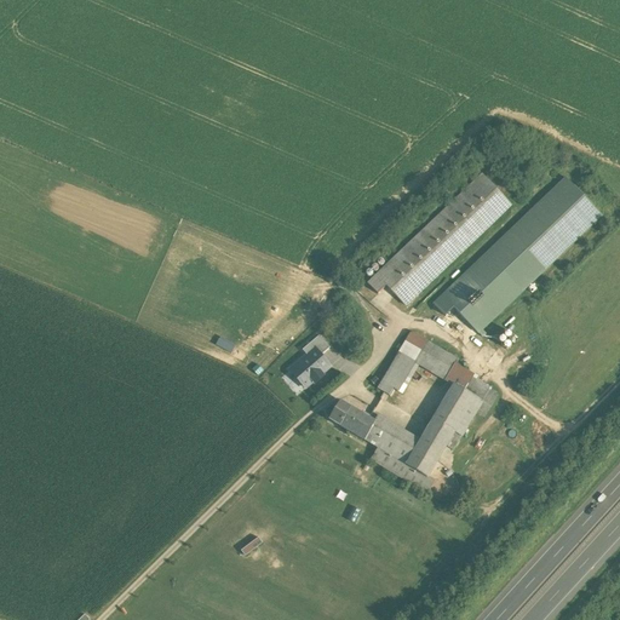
[(604,214),(564,173),(432,302),(446,316),(454,308),(481,334),(604,214)]
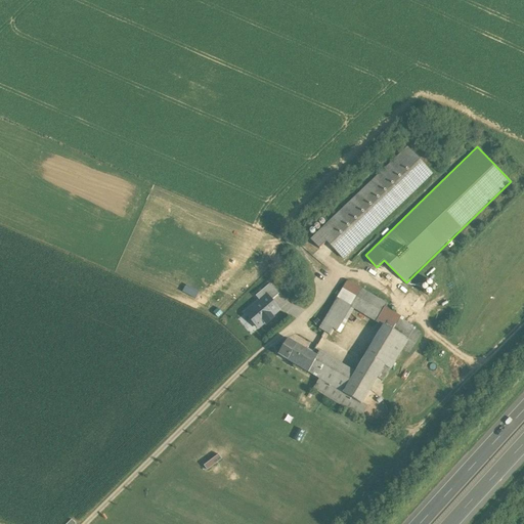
[(407,148),(311,242),(319,250),(326,243),(342,259),(432,173),(407,148)]
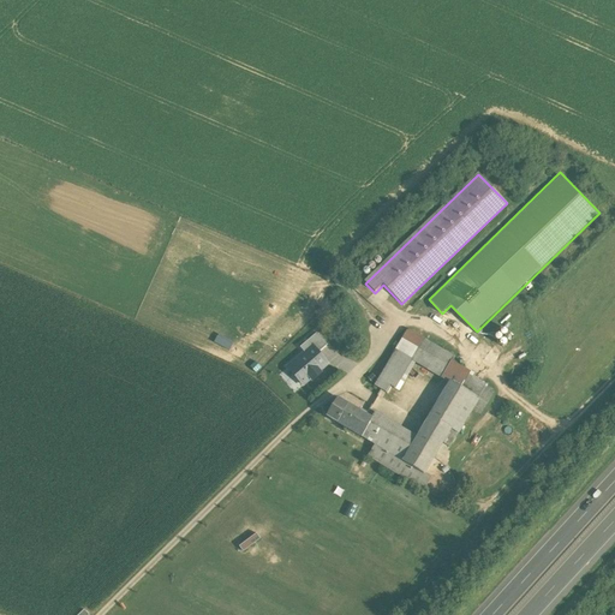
[(294,393),(332,368),(321,352),(328,347),(318,333),(299,345),(304,354),(280,370),(294,393)]
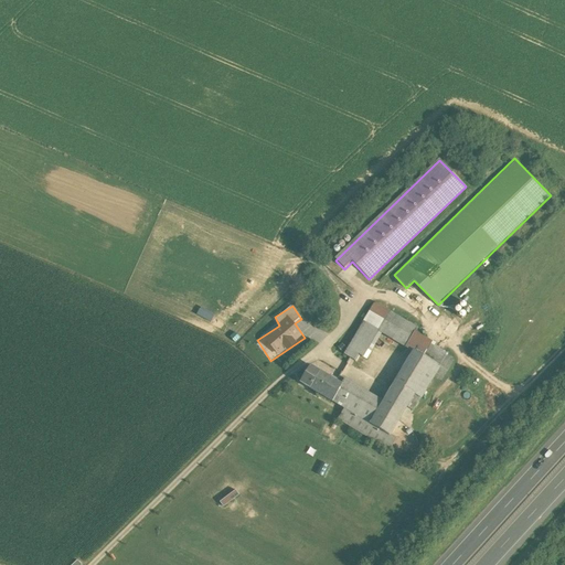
[(383,320),(370,312),(362,326),(375,334),(377,331),(403,345),(414,327),(406,322),(401,331),(383,321),(383,320)]
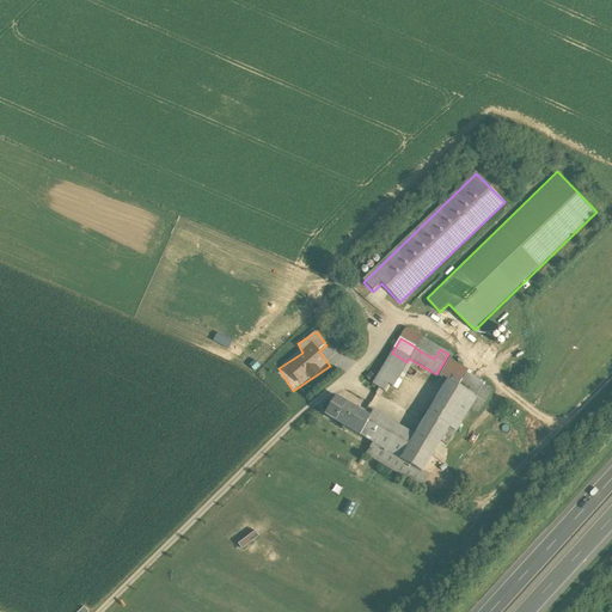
[(392,353),(378,379),(387,385),(392,387),(407,362),(392,353)]
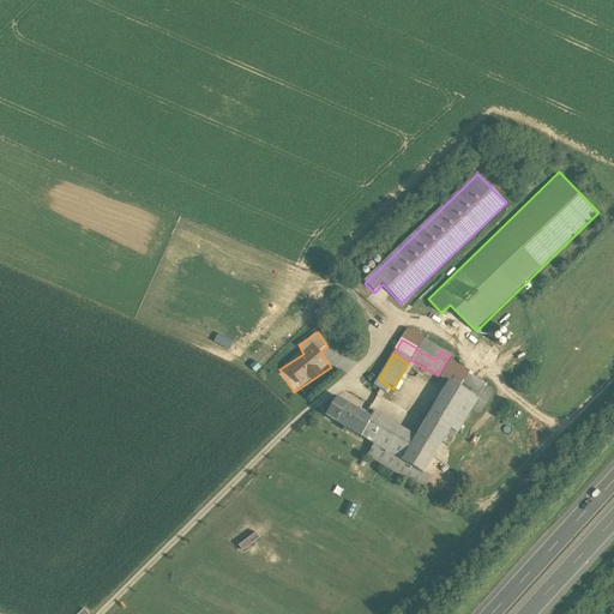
[(389,386),(379,380),(374,386),(385,392),(389,386)]
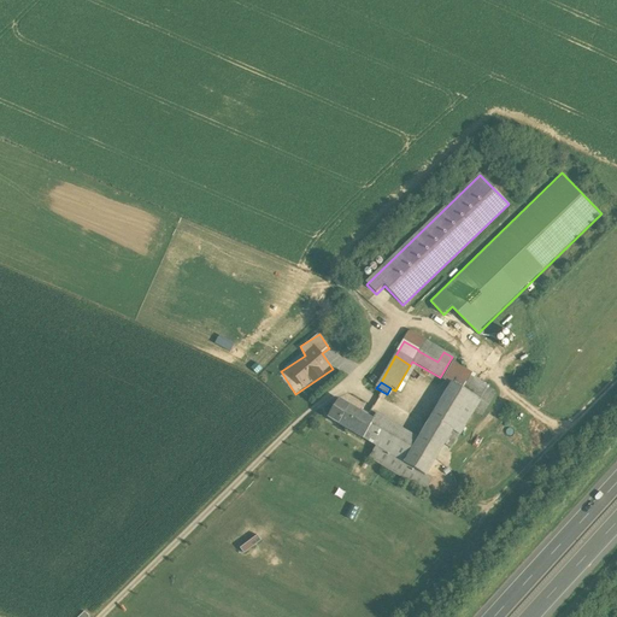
[(417,445),(374,419),(372,421),(374,422),(364,439),(393,456),(386,468),(424,492),(433,480),(425,475),(444,445),(451,448),(480,400),(453,383),(417,445)]
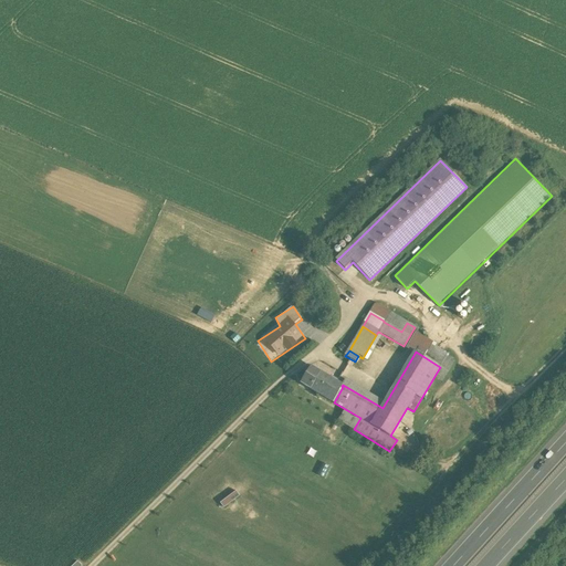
[(311,368),(301,385),(310,389),(320,373),(311,368)]
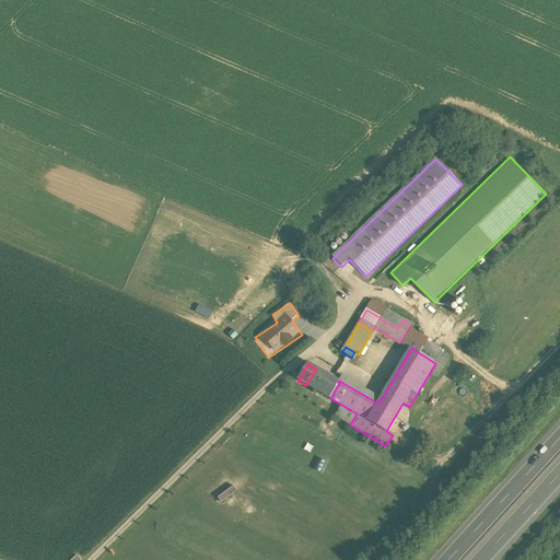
[(338,382),(316,369),(306,385),(329,399),(330,398),(339,383),(338,382)]
